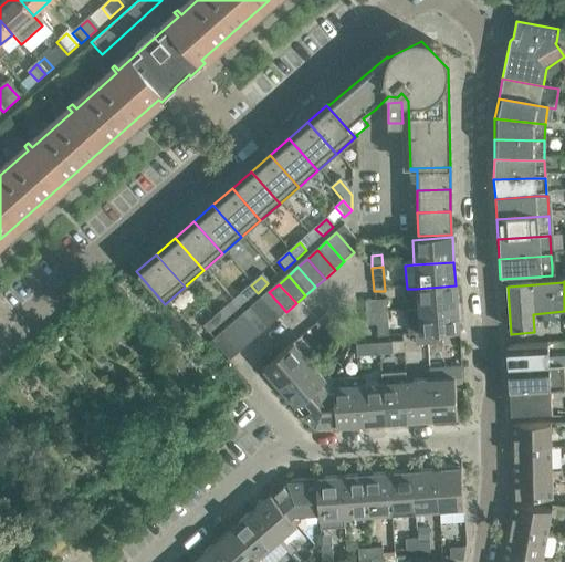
[(247,303),(258,293),(251,285),(240,295),(247,303)]
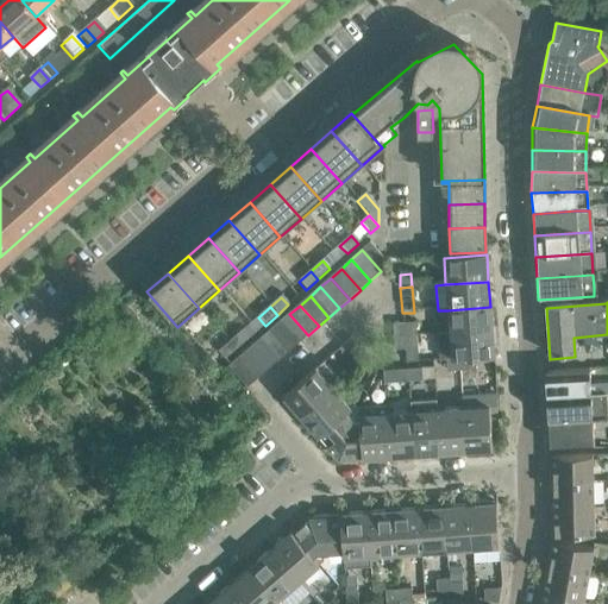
[(491,333),(490,307),(447,310),(449,335),(491,333)]
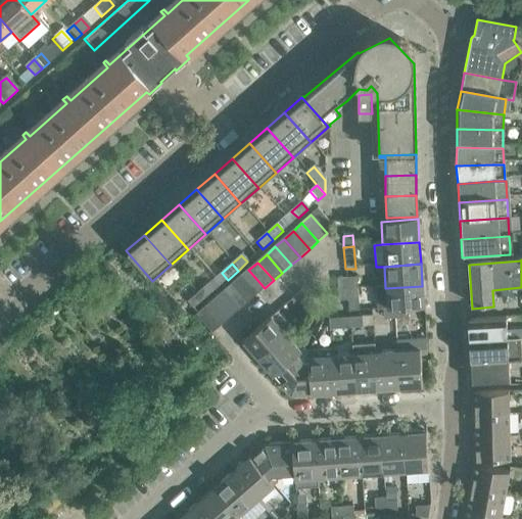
[(248,270),(239,278),(255,296),(265,288),(248,270)]
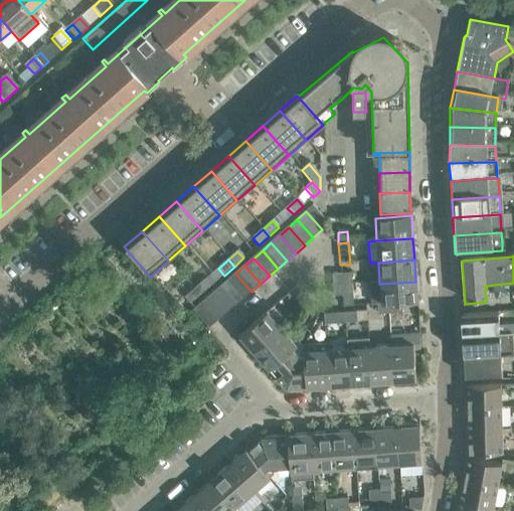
[(242,299),(251,292),(235,274),(227,282),(242,299)]
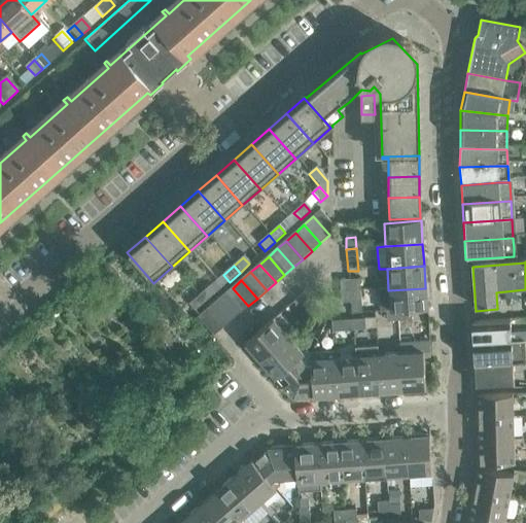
[(359,292),(358,281),(349,282),(349,293),(359,292)]
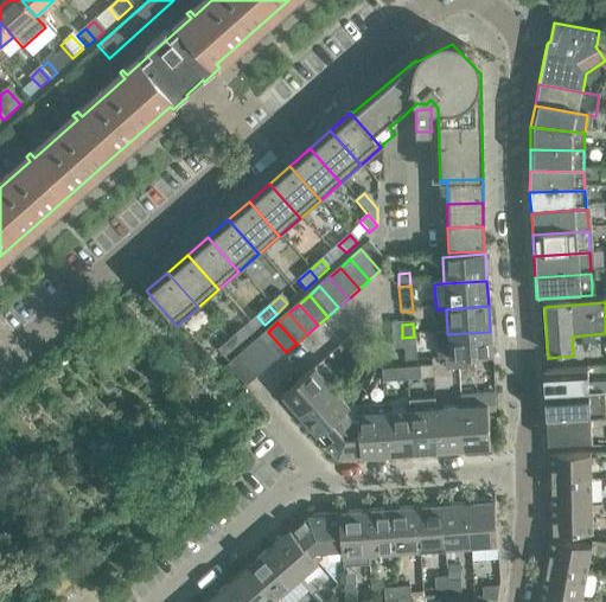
[(390,325),(391,338),(402,338),(402,325),(390,325)]
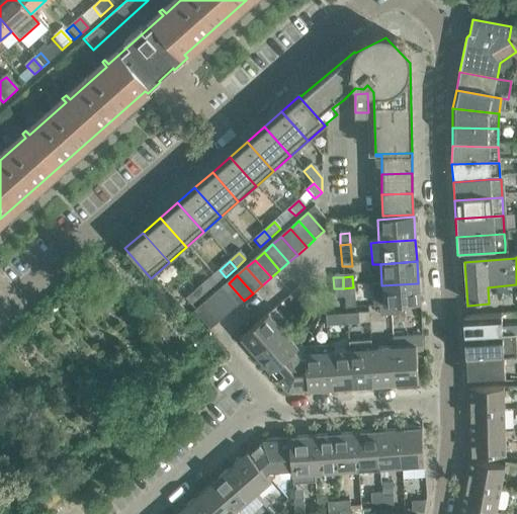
[(204,283),(194,291),(200,298),(210,289),(204,283)]
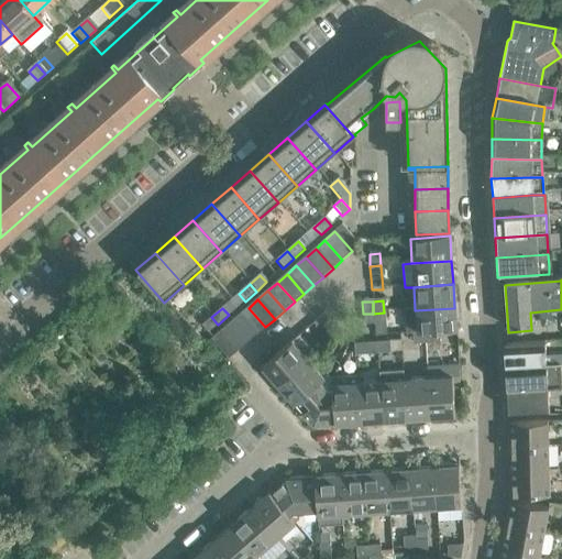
[(249,308),(239,316),(256,336),(265,327),(249,308)]
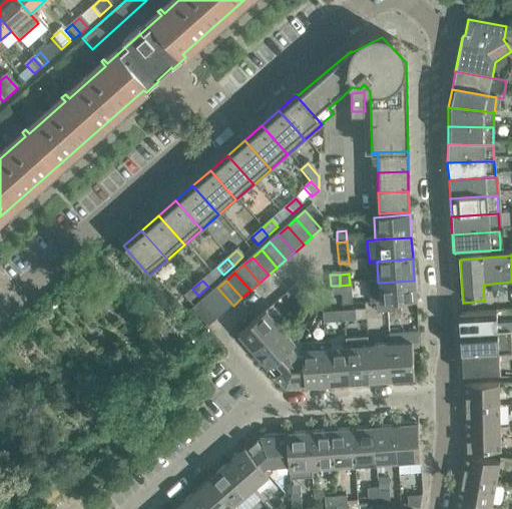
[(386,305),(397,304),(416,303),(414,281),(378,283),(380,305),(386,305)]
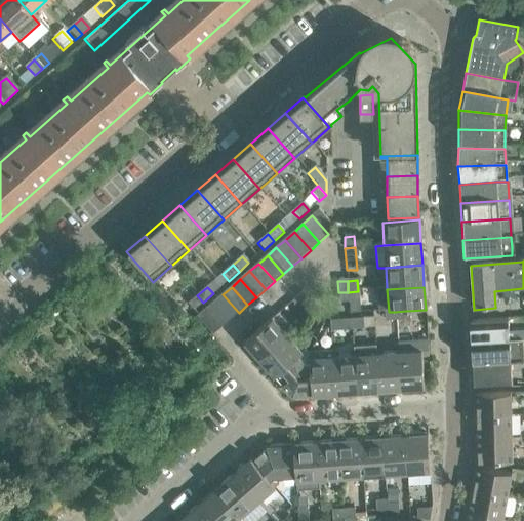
[(359,303),(358,291),(348,292),(349,304),(359,303)]
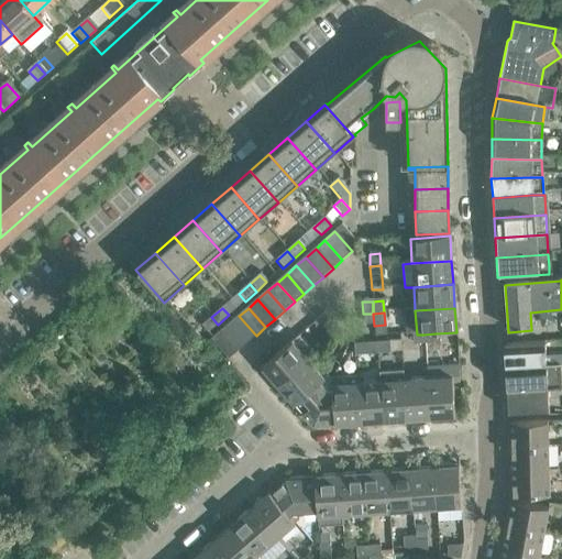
[(373,314),(363,314),(364,326),(374,326),(373,314)]
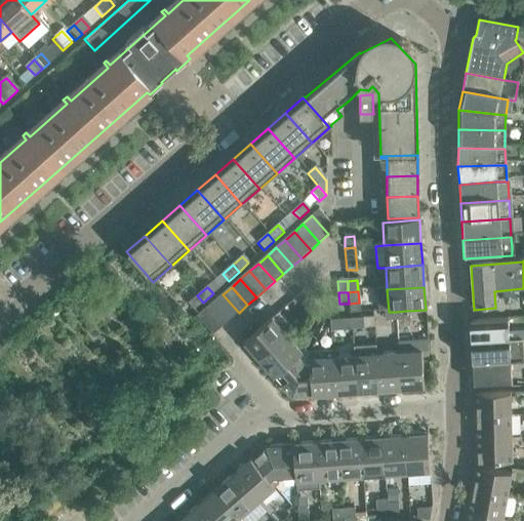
[(223,294),(222,295),(213,303),(230,321),(239,313),(223,294)]
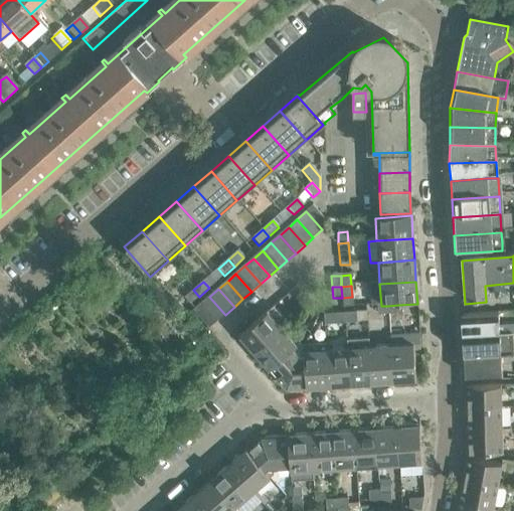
[(189,306),(199,297),(193,290),(183,299),(189,306)]
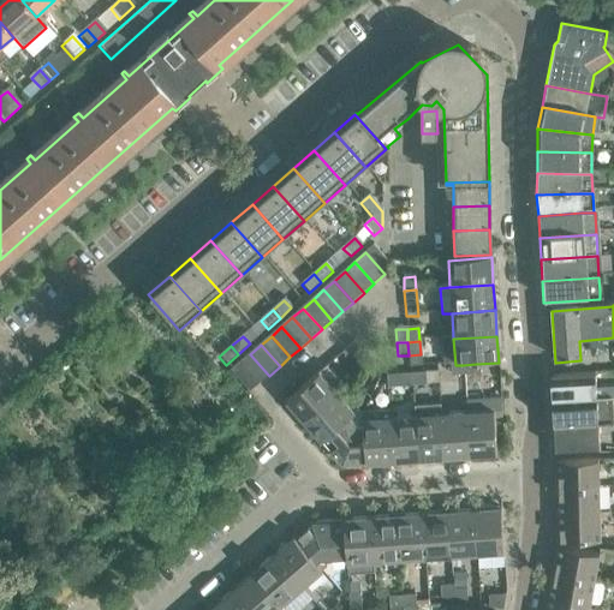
[(250,354),(240,363),(258,384),(269,376),(250,354)]
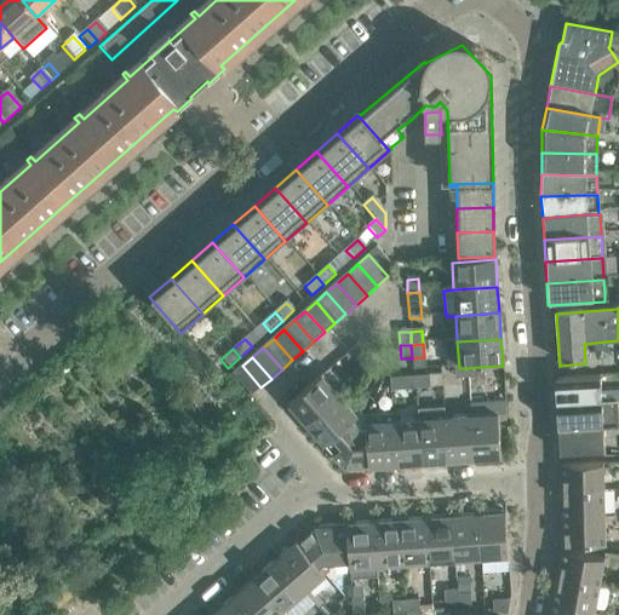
[(357,365),(366,374),(374,367),(366,357),(357,365)]
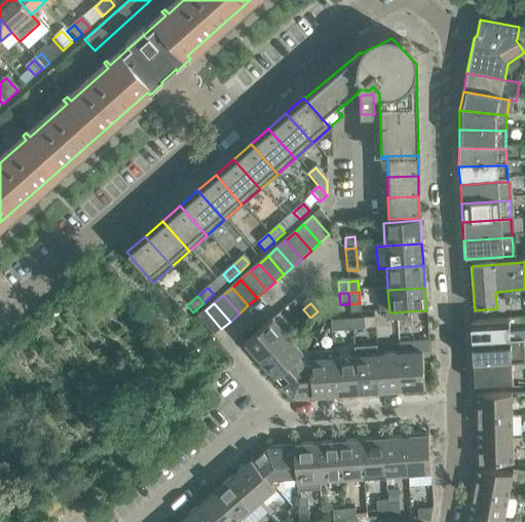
[(212,337),(221,329),(205,310),(196,319),(212,337)]
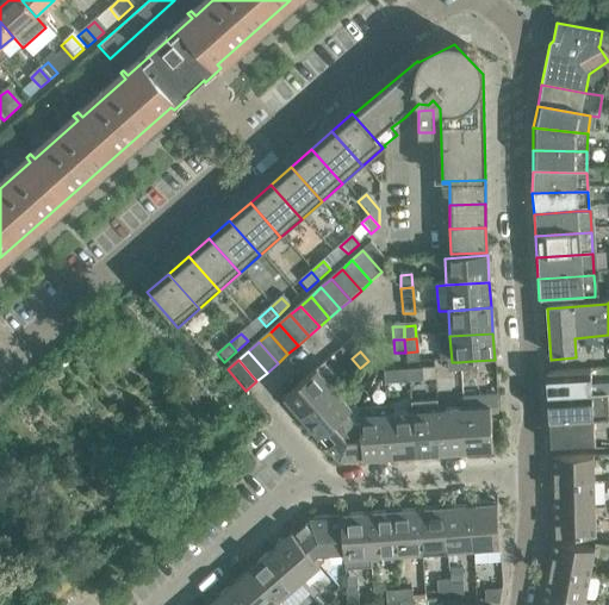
[(368,361),(360,368),(370,379),(376,368),(368,361)]
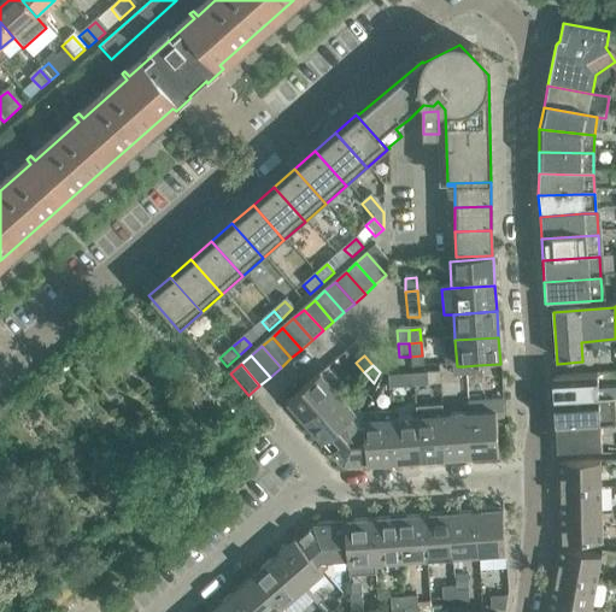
[(477,365),(464,366),(465,378),(479,377),(477,365)]
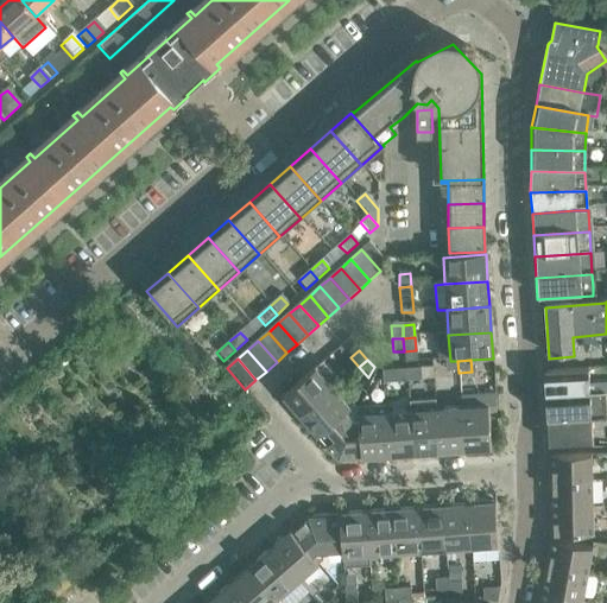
[(444,362),(446,374),(459,373),(457,361),(450,361),(444,362)]
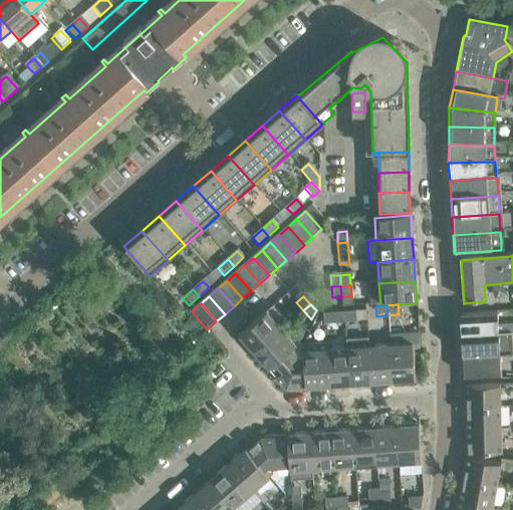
[(249,354),(251,352),(253,354),(280,330),(286,325),(272,308),(238,337),(243,343),(241,344),(249,354)]
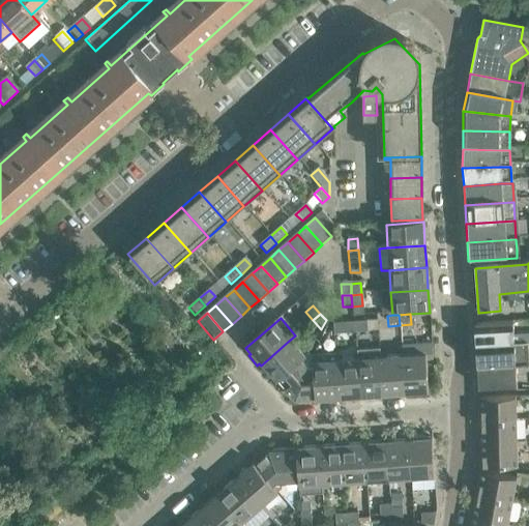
[(355,334),(366,333),(365,323),(354,324),(355,334)]
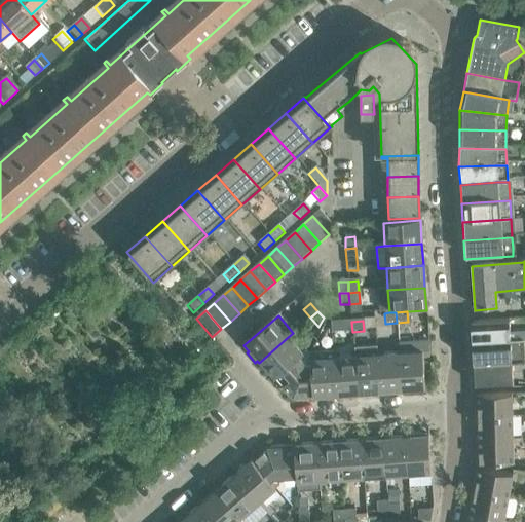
[(341,332),(352,332),(351,322),(340,323),(341,332)]
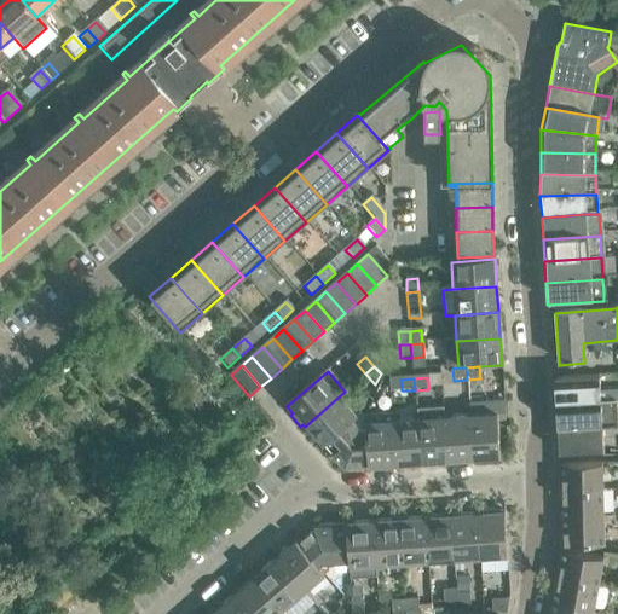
[(554,381),(555,405),(565,405),(600,403),(617,400),(617,391),(599,393),(598,378),(554,381)]
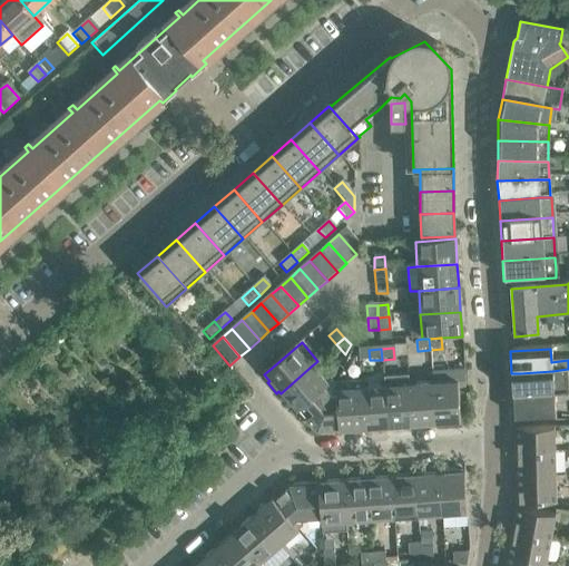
[(281,393),(296,411),(326,384),(311,367),(281,393)]
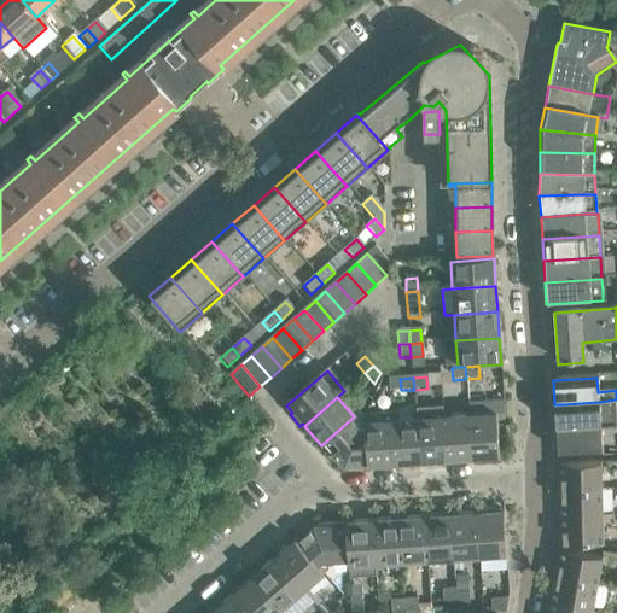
[(599,402),(564,404),(554,404),(556,428),(565,428),(615,426),(616,426),(615,413),(599,413),(599,402)]
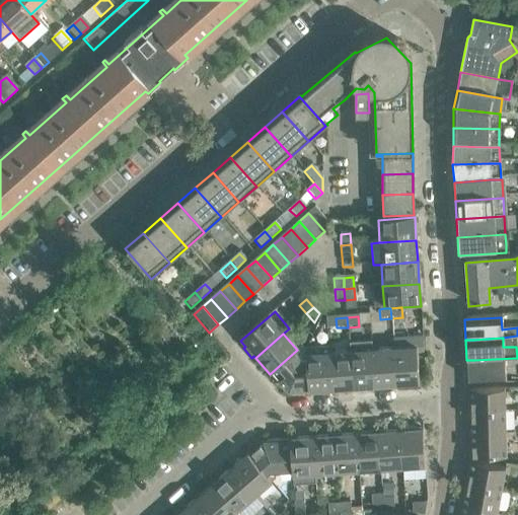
[(306,357),(308,393),(315,392),(315,395),(327,394),(327,391),(330,391),(327,355),(327,349),(305,350),(306,357)]
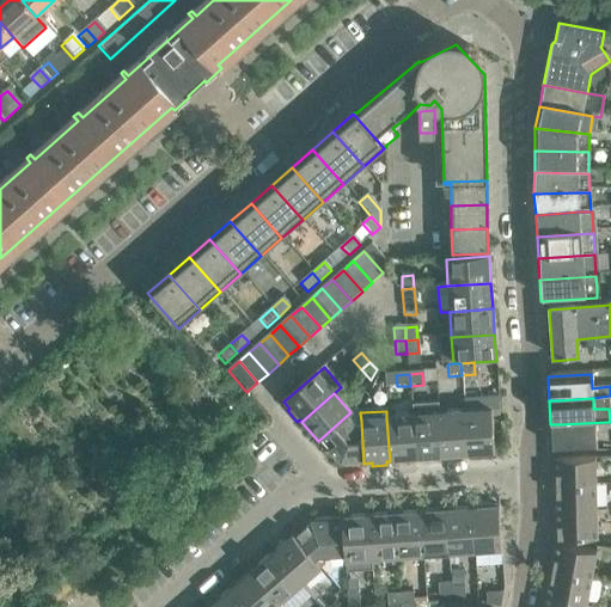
[(466,457),(494,454),(490,411),(464,414),(466,457)]
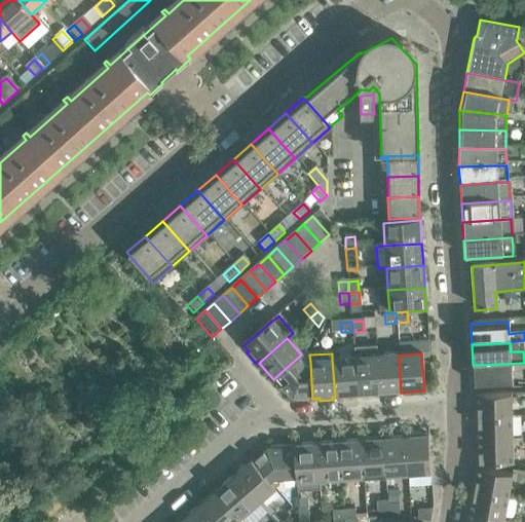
[(311,399),(312,399),(310,362),(309,362),(309,366),(306,366),(299,359),(302,356),(301,355),(273,379),(274,380),(276,378),(293,398),(311,397),(311,399)]
